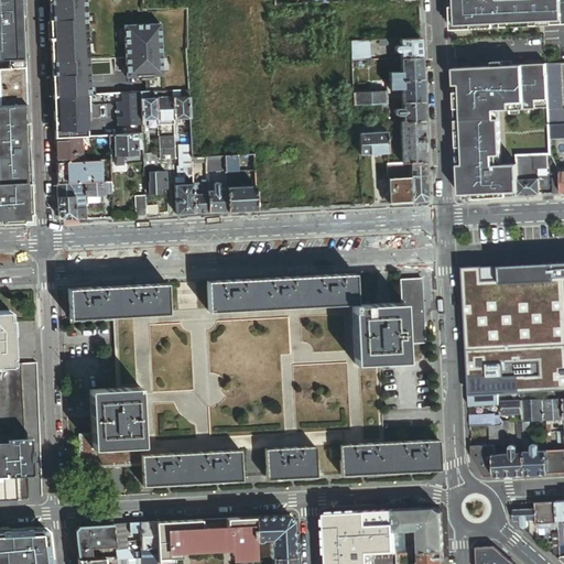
[(0,0),(0,69),(24,69),(21,0),(0,0)]
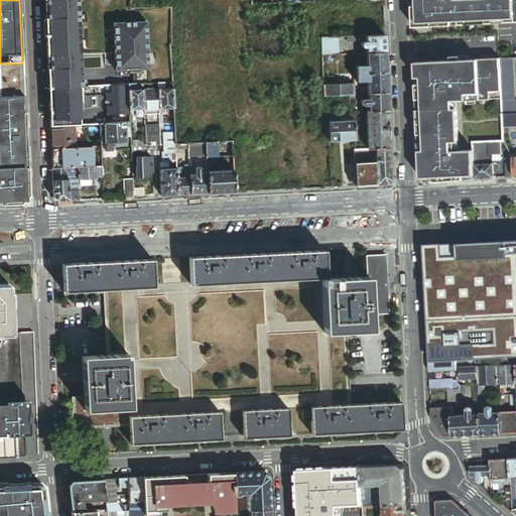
[(515,22),(515,1),(455,5),(454,0),(412,0),(414,28),(515,22)]
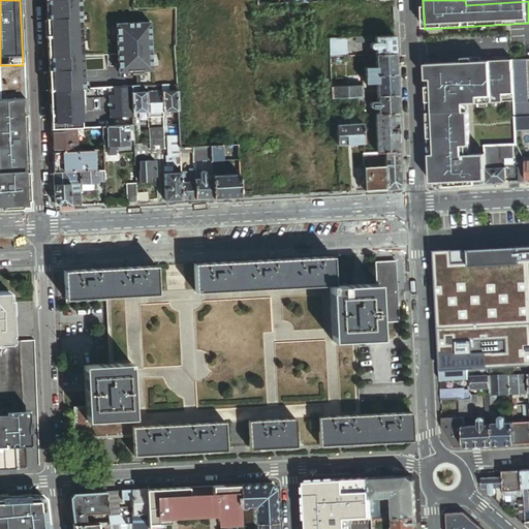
[(83,51),(81,3),(45,5),(48,53),(83,51)]
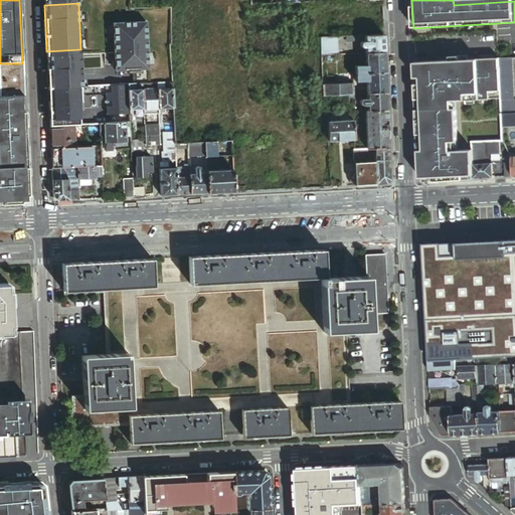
[(117,71),(150,69),(148,23),(115,25),(117,71)]
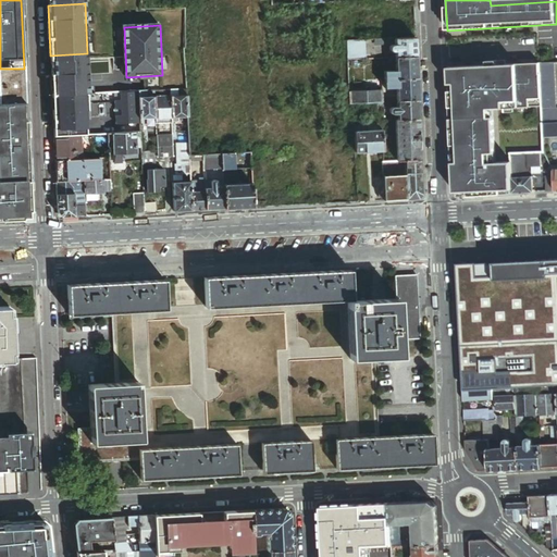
[(417,58),(416,39),(397,40),(395,40),(395,44),(396,47),(392,48),(391,48),(390,49),(390,50),(391,51),(391,52),(392,52),(396,52),(396,59),(417,58)]
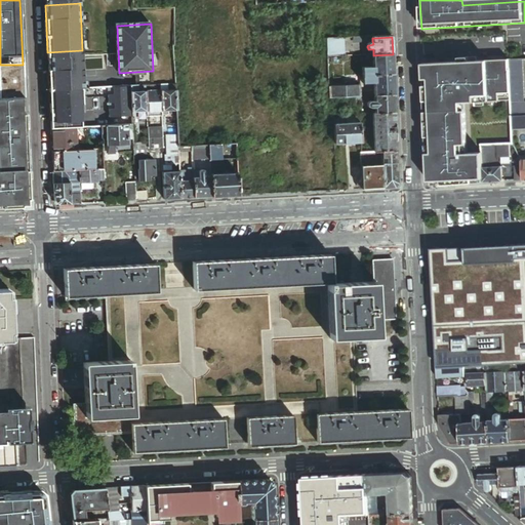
[(328,52),(328,57),(346,57),(345,39),(327,40),(328,52)]
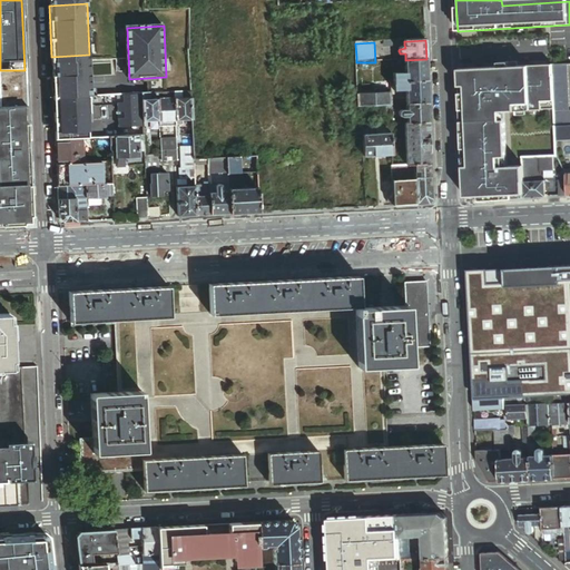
[(91,96),(89,55),(51,57),(53,98),(90,96),(91,96)]
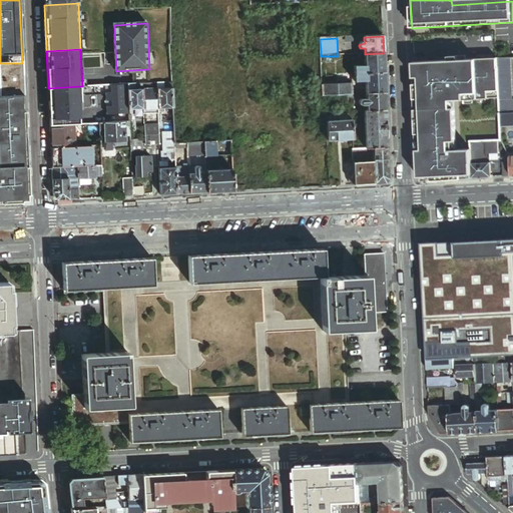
[(385,73),(384,53),(365,54),(365,59),(366,67),(355,67),(355,75),(385,73)]
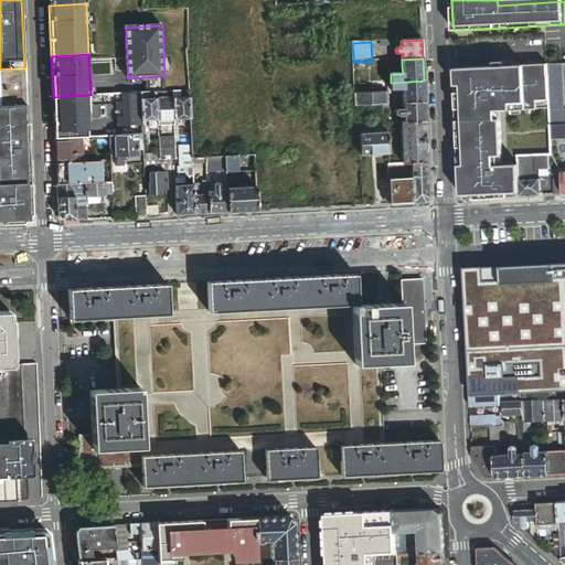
[(564,106),(563,64),(547,65),(550,107),(552,127),(564,126),(564,106)]
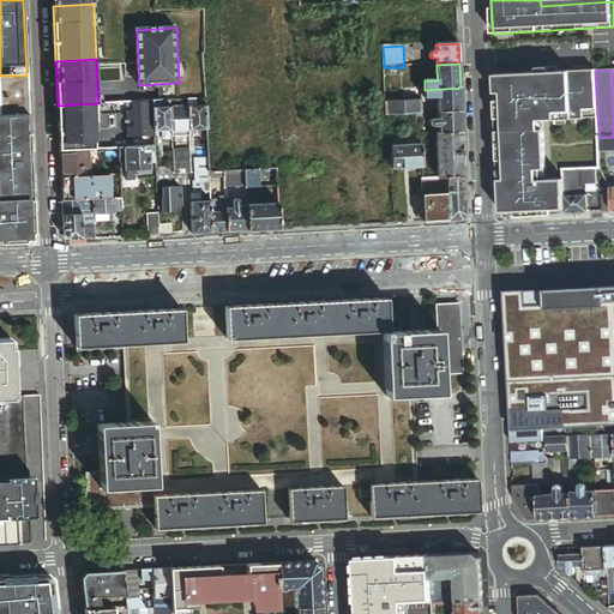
[(597,116),(595,71),(566,72),(494,74),(497,120),(503,120),(597,116)]
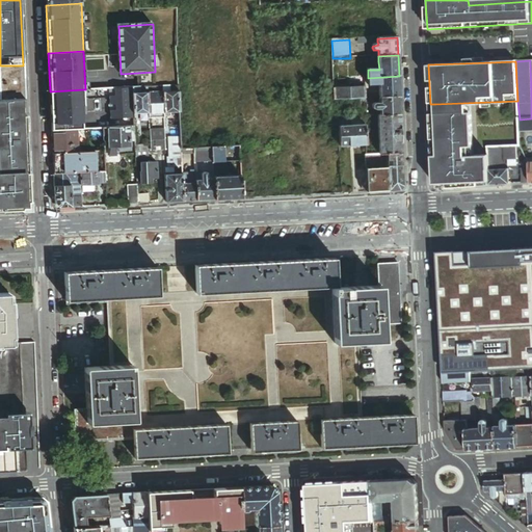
[(24,100),(23,65),(0,65),(0,89),(0,101),(21,100),(24,100)]
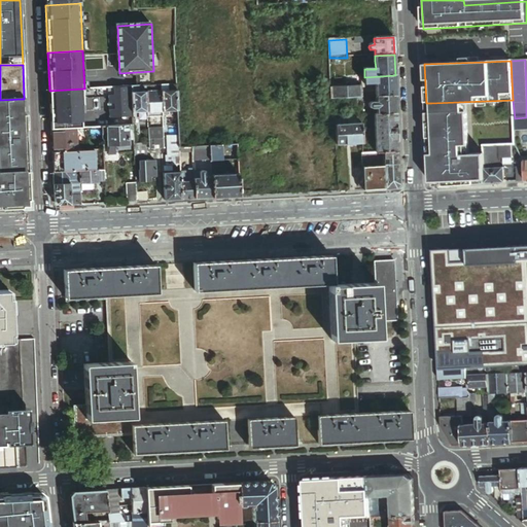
[(396,96),(395,75),(364,77),(365,84),(377,84),(377,97),(396,96)]
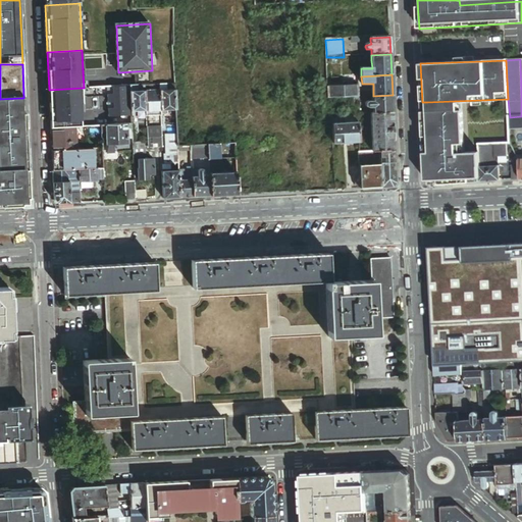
[(131,112),(129,92),(129,86),(107,87),(109,117),(131,116),(131,112)]
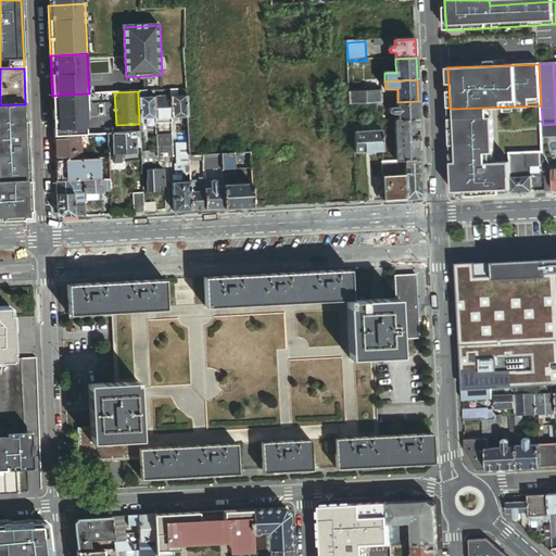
[(383,91),(350,92),(350,104),(378,103),(383,103),(383,91)]
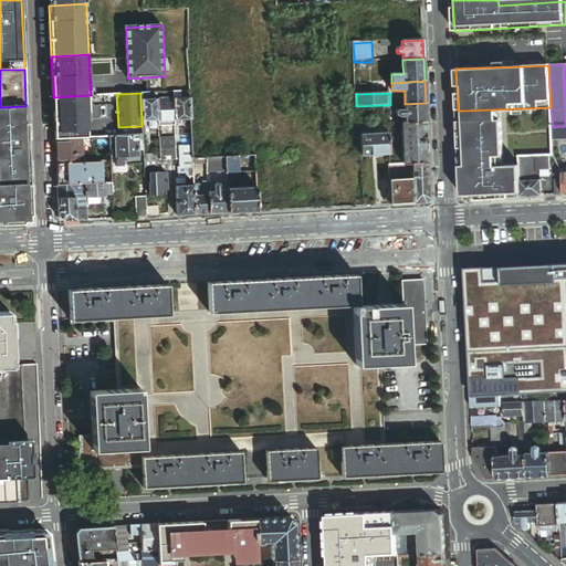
[(90,114),(90,95),(53,97),(55,139),(69,138),(77,138),(87,137),(87,122),(79,123),(79,115),(90,114)]
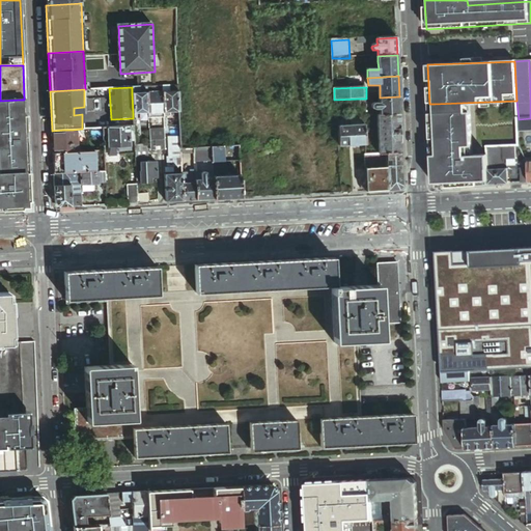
[(178,112),(177,91),(171,91),(162,92),(163,113),(178,112)]
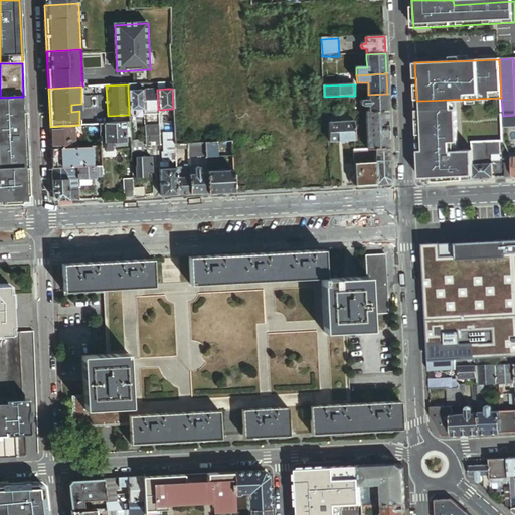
[(158,110),(157,90),(143,91),(144,111),(158,110)]
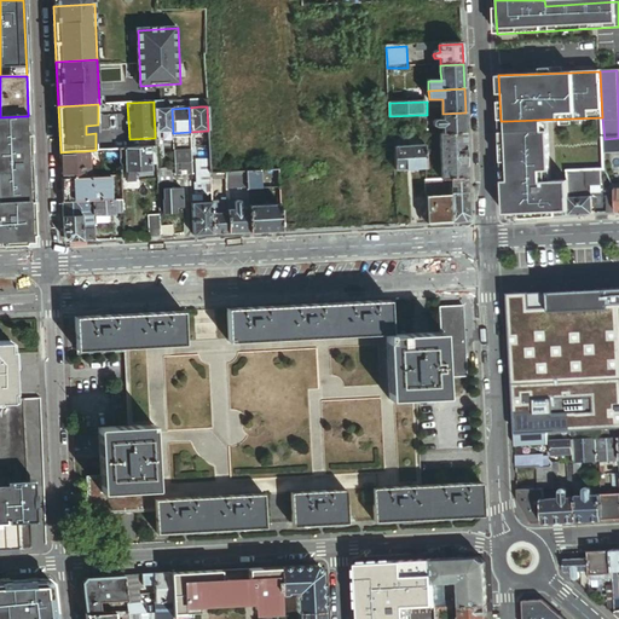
[(154,109),(155,133),(173,133),(172,109),(154,109)]
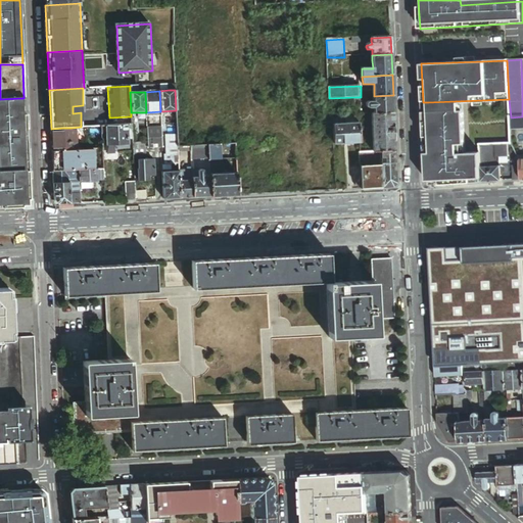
[(394,113),(393,95),(374,96),(374,102),(370,102),(369,103),(369,104),(368,104),(368,105),(369,106),(369,107),(370,107),(374,107),(375,114),(394,113)]
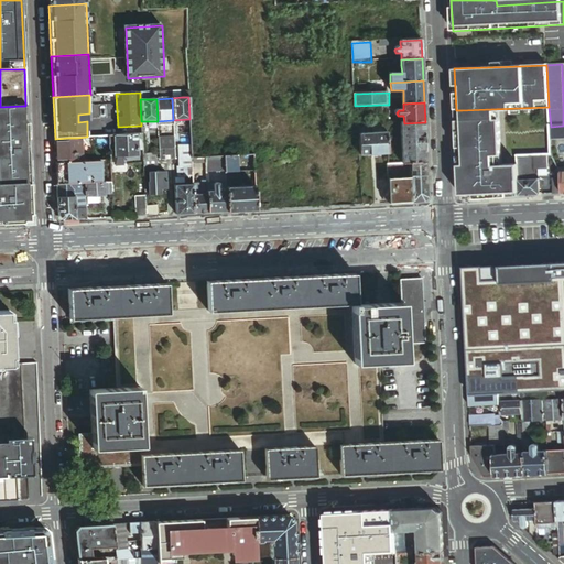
[(383,105),(355,106),(355,108),(355,116),(383,114),(383,105)]
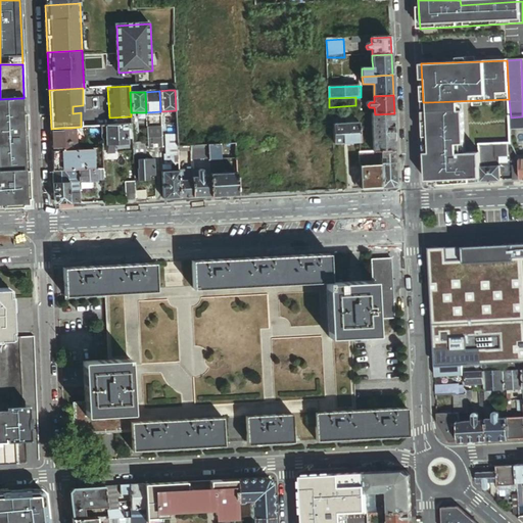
[(26,124),(25,106),(20,106),(20,98),(0,99),(0,206),(25,205),(29,198),(28,191),(26,124)]
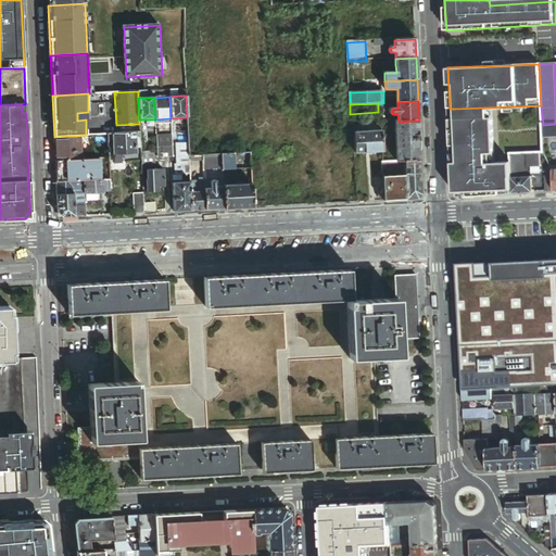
[(543,138),(543,125),(541,105),(455,109),(455,114),(450,114),(452,158),(510,155),(538,153),(544,153),(543,138)]
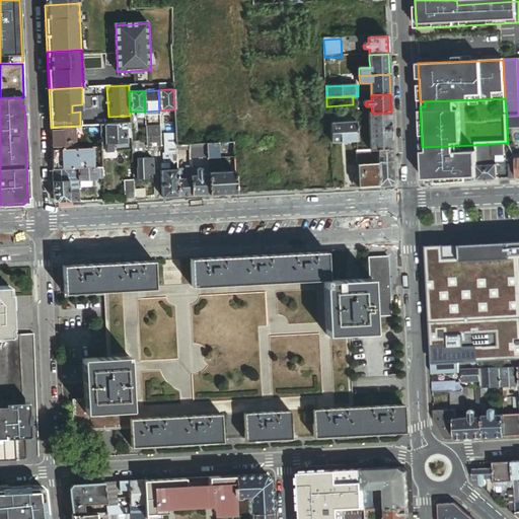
[(392,150),(391,113),(372,114),(370,114),(370,118),(371,147),(371,151),(378,151),(392,150)]
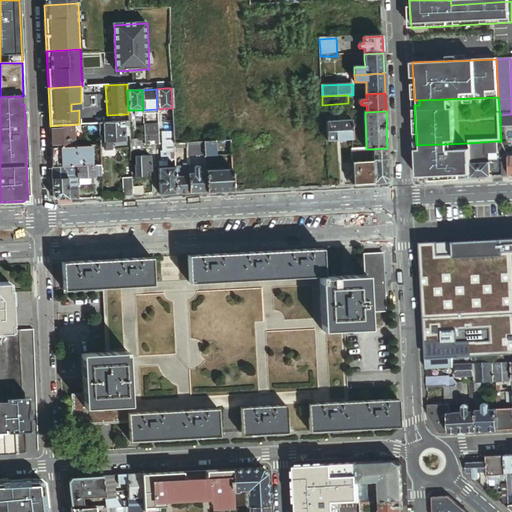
[(349,121),(351,121),(351,113),(327,114),(328,122),(329,122),(329,118),(332,118),(347,118),(349,116),(349,121)]
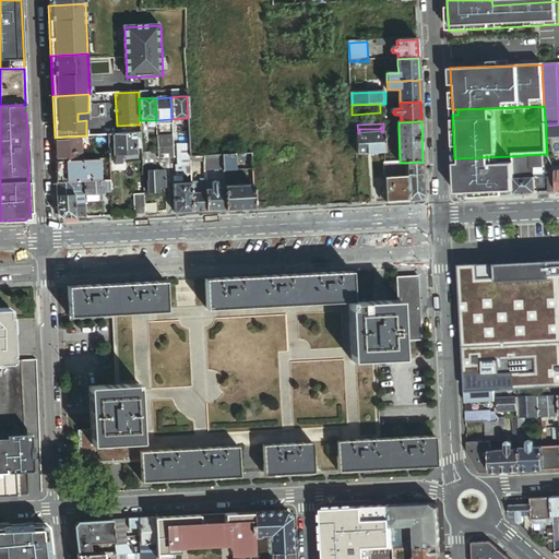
[(558,125),(546,126),(546,139),(558,138),(558,125)]
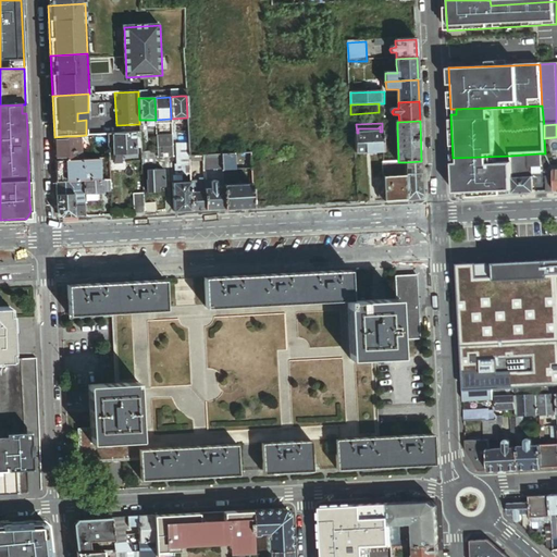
[(384,162),(398,162),(398,158),(390,159),(388,128),(383,128),(383,132),(383,151),(384,162)]
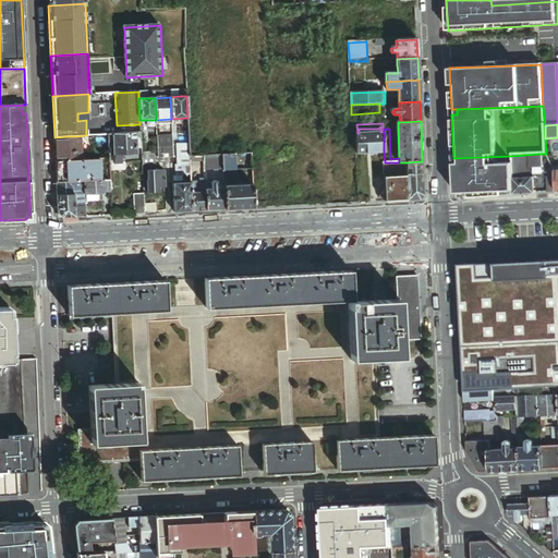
[(384,152),(384,132),(383,132),(380,132),(359,133),(358,133),(356,133),(358,154),(384,152)]
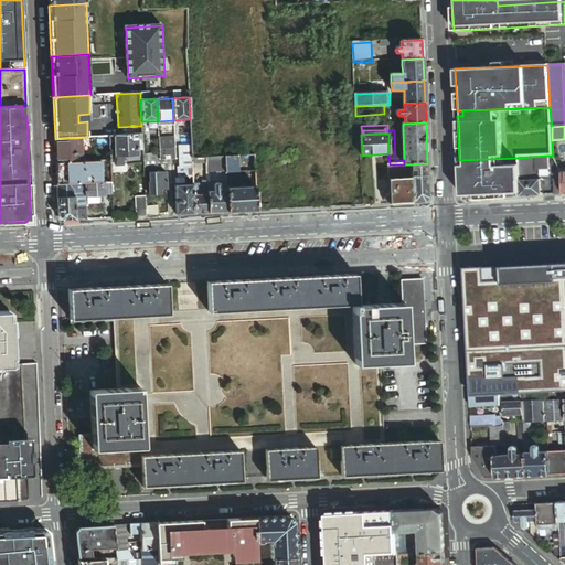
[(137,135),(115,136),(116,156),(138,155),(137,140),(137,135)]
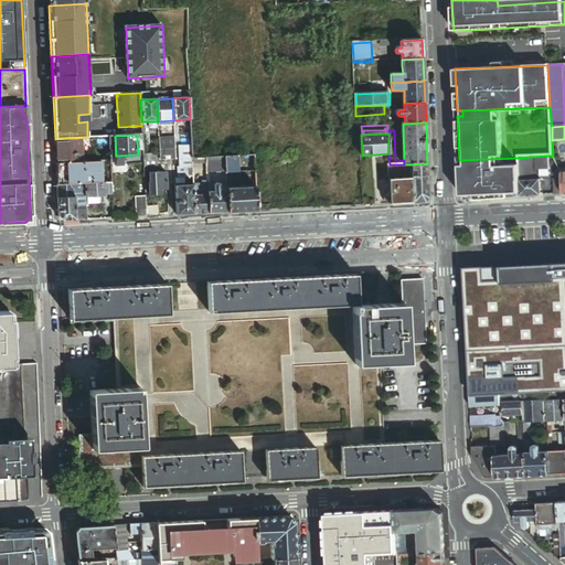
[(77,138),(68,138),(55,139),(55,163),(78,162),(77,138)]
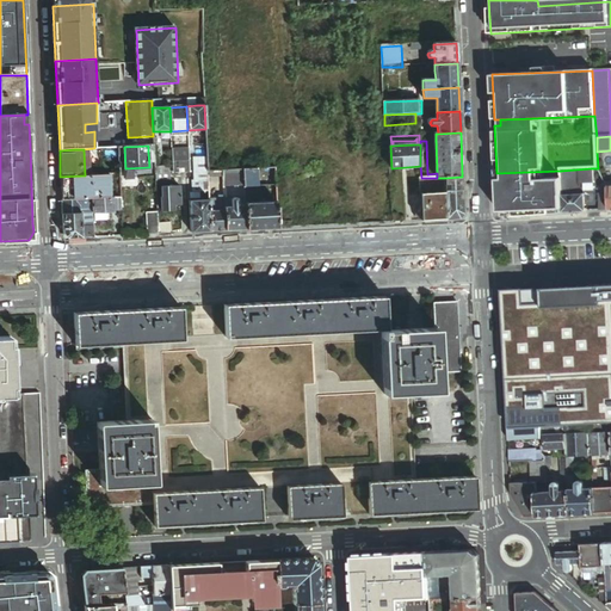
[(190,172),(189,149),(172,150),(172,171),(172,173),(190,172)]
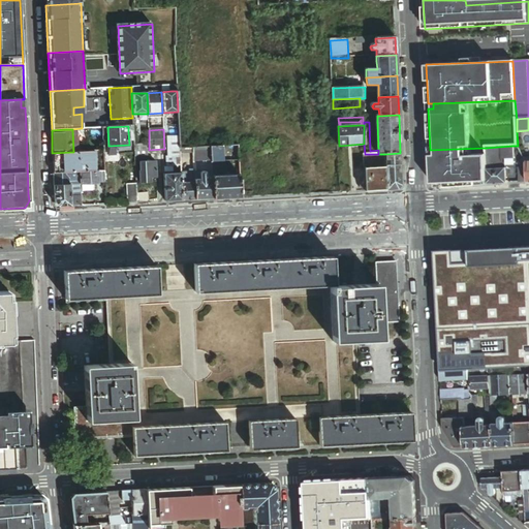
[(511,146),(486,148),(486,159),(492,159),(493,169),(503,168),(503,160),(512,159),(511,146)]
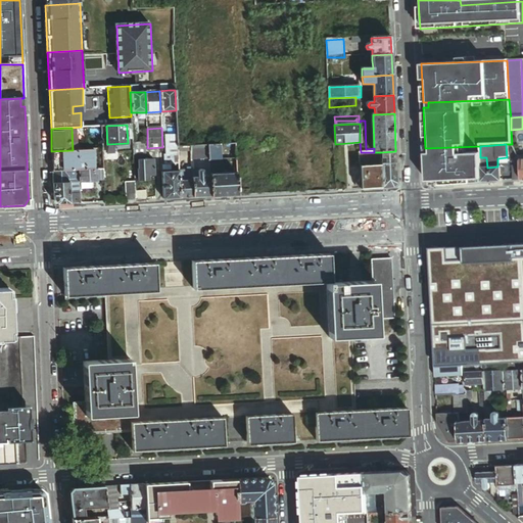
[(221,159),(220,145),(208,146),(209,159),(221,159)]
